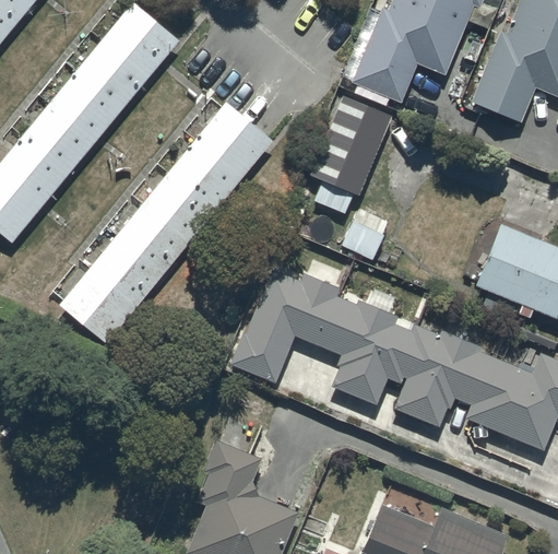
[(141,0),(133,0),(0,146),(0,234),(8,242),(189,43),(141,0)]
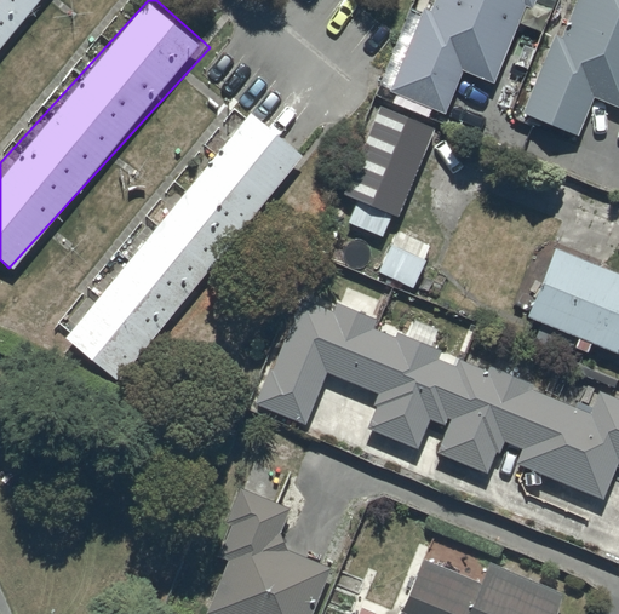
[(0,0),(0,50),(46,0),(0,0)]
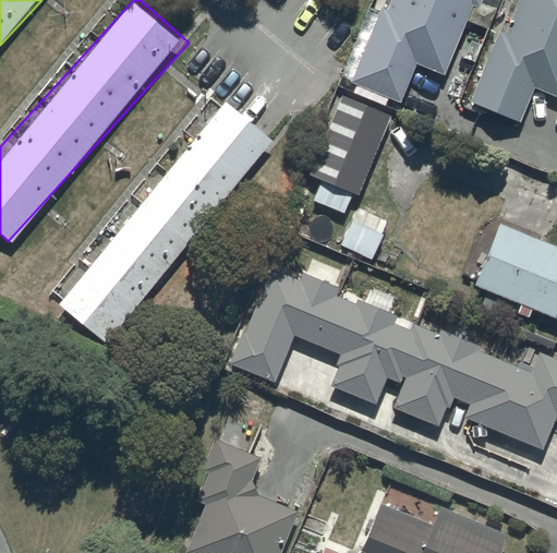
[(481,0),(391,0),(388,11),(380,8),(350,83),(400,104),(416,64),(445,75),(455,52),(463,56),(471,36),(462,32),(473,4),(479,7),(481,0)]
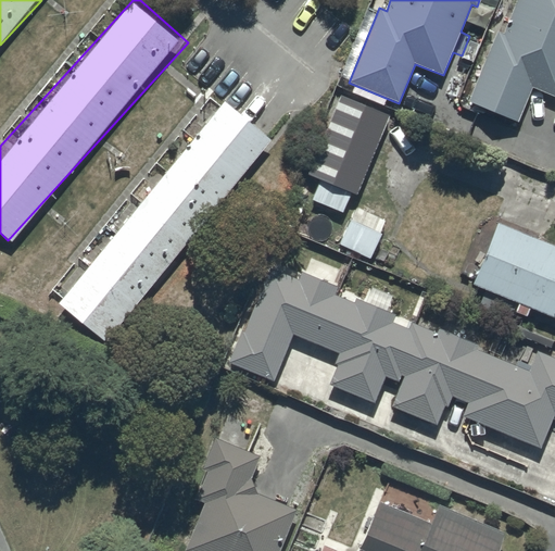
[(554,0),(518,0),(503,35),(497,33),(469,101),(518,121),(532,87),(554,96),(554,0)]
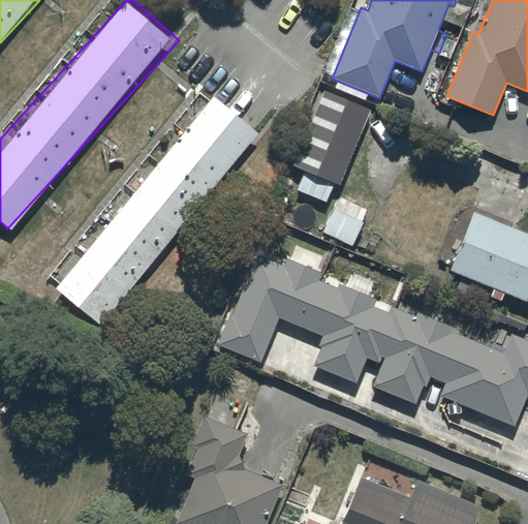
[(353,176),(379,112),(328,90),(301,154),(353,176)]
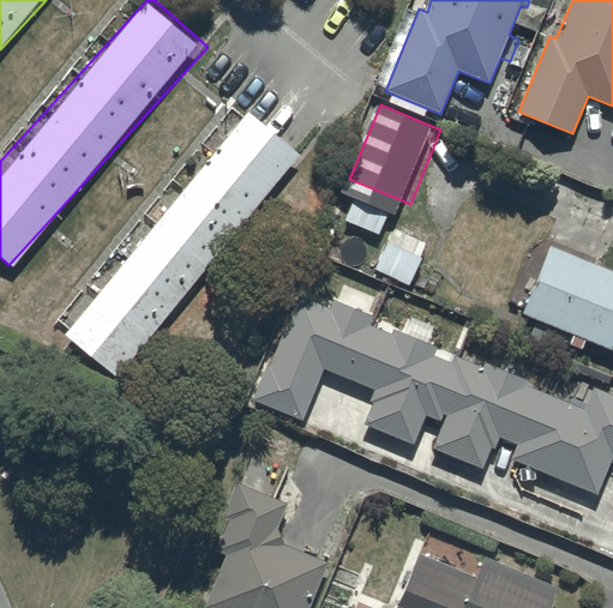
[(253,108),(61,324),(119,374),(311,158),(253,108)]
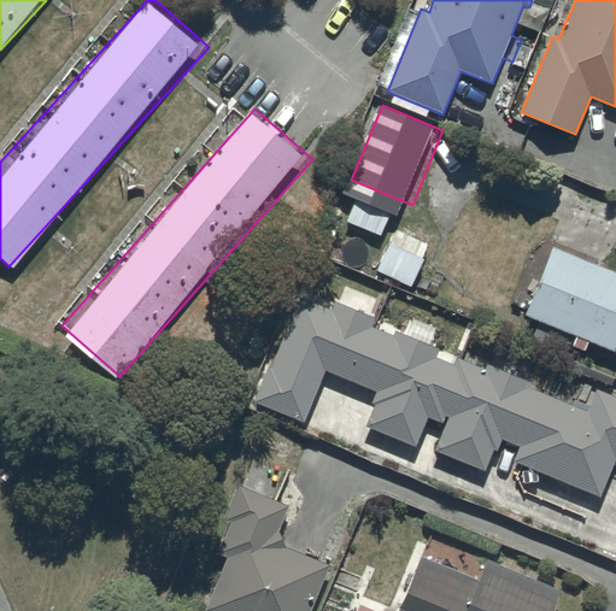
[(394,231),(376,270),(412,287),(430,248),(394,231)]
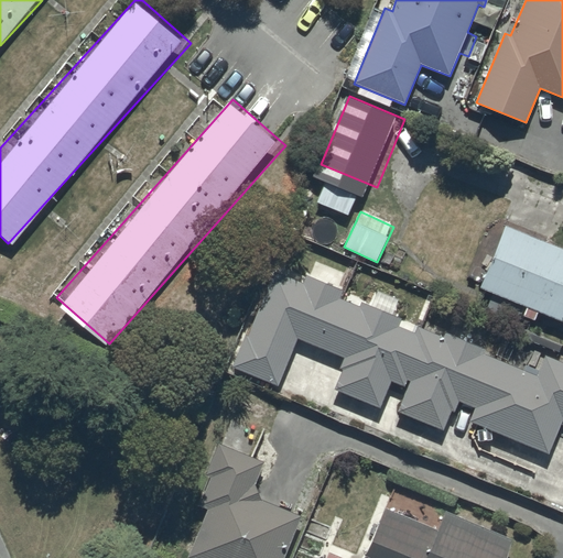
[(562,250),(506,227),(479,287),(527,306),(522,316),(534,320),(538,313),(562,321),(562,250)]
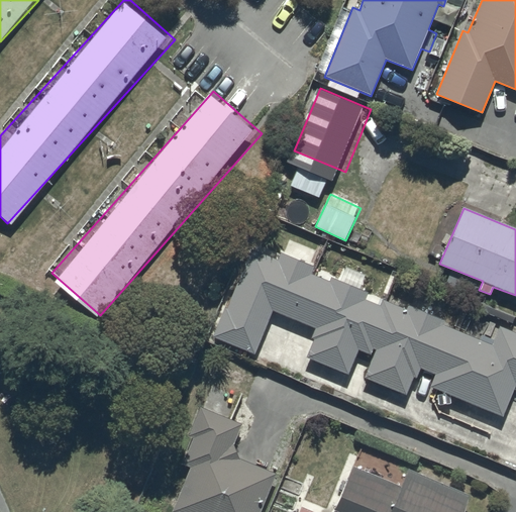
[(255,353),(272,310),(315,328),(310,338),(313,340),(306,359),(347,377),(358,351),(371,356),(363,377),(407,395),(414,379),(417,381),(421,370),(434,376),(429,387),(501,417),(513,390),(515,391),(515,333),(499,327),(493,344),(441,325),(443,320),(441,320),(445,310),(416,299),(412,308),(406,306),(405,310),(382,302),(380,307),(364,301),(367,293),(331,280),(329,284),(311,277),(315,267),(281,253),(278,260),(252,249),(230,308),(226,307),(215,338),(255,353)]
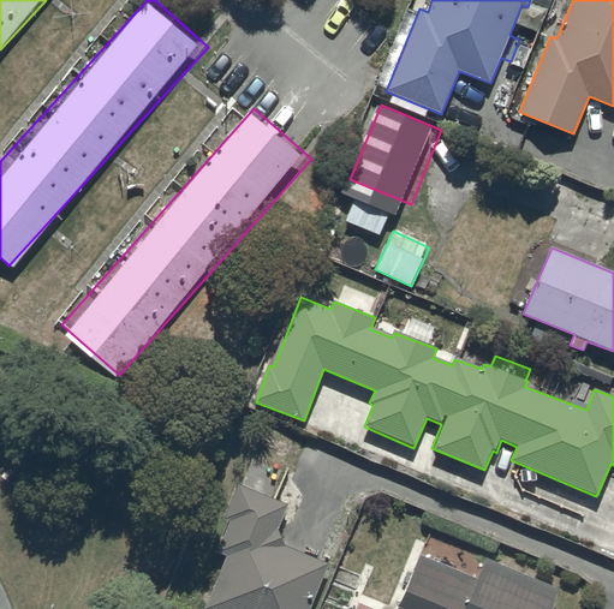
[(227,556),(206,608),(309,608),(329,565),(285,545),(278,529),(286,506),(240,485),(226,518),(230,519),(216,551),(227,556)]
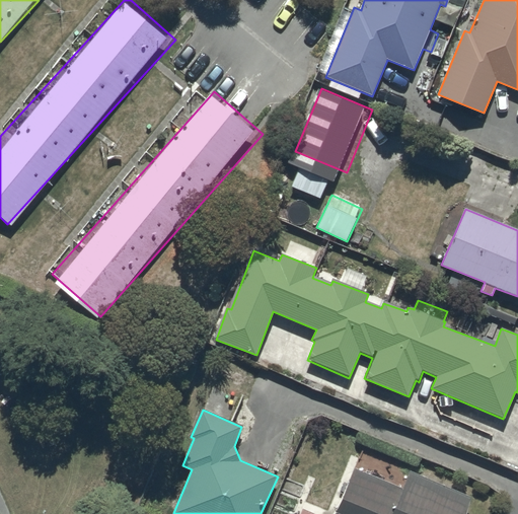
[(462,513),(470,495),(409,470),(402,487),(355,467),(337,513),(462,513)]
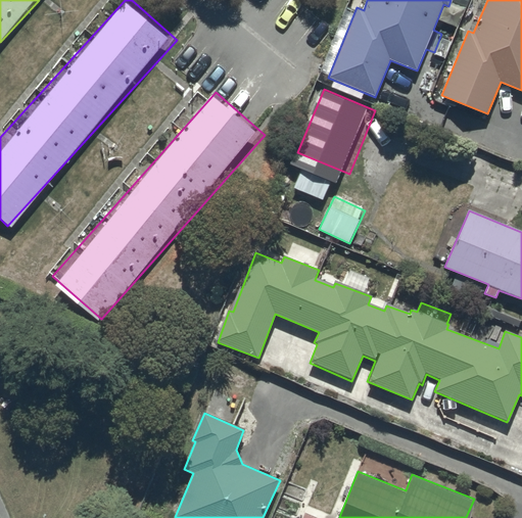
All buildings are outlined.
